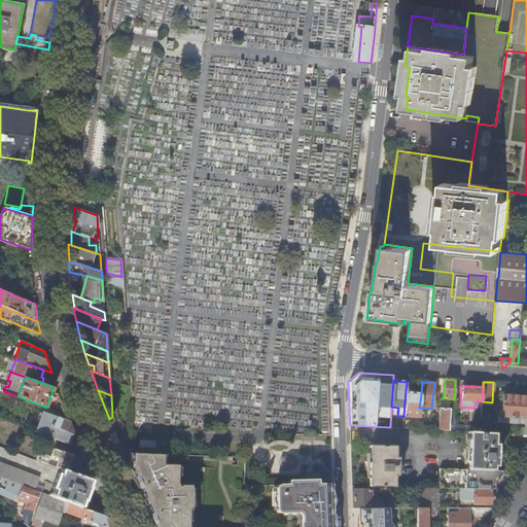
[(419,408),(421,394),(412,393),(412,390),(406,390),(403,416),(419,418),(419,408)]
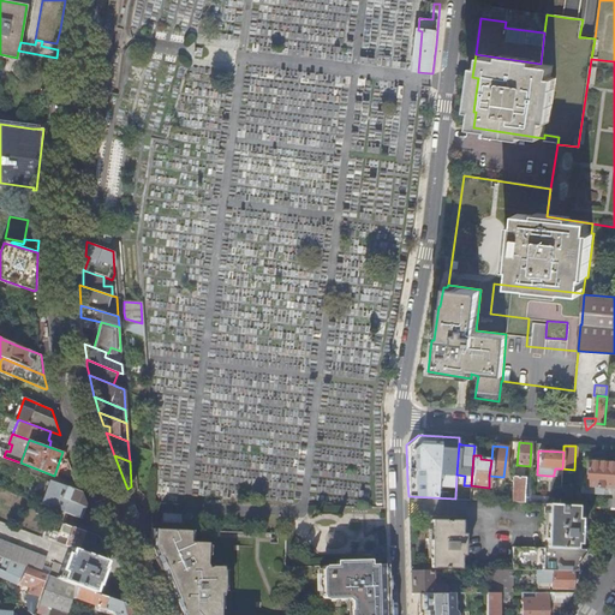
[(613,487),(614,463),(585,460),(585,475),(584,487),(603,488),(613,488),(613,487)]
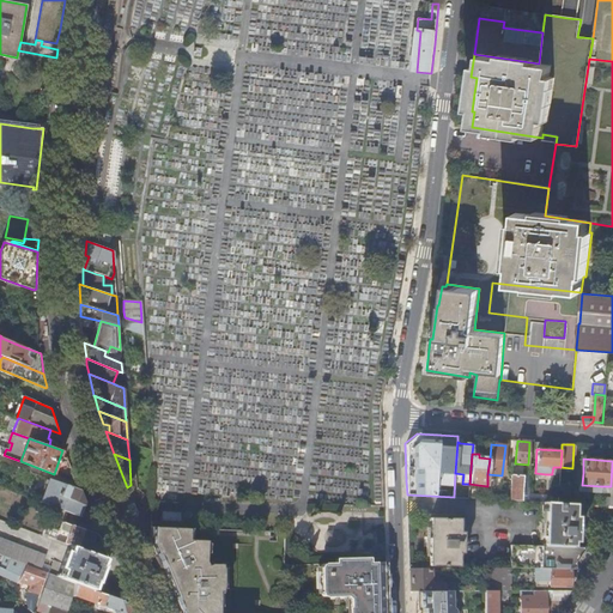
[(582,485),(583,473),(577,472),(576,485),(578,485),(578,492),(601,493),(601,492),(601,486),(582,485)]
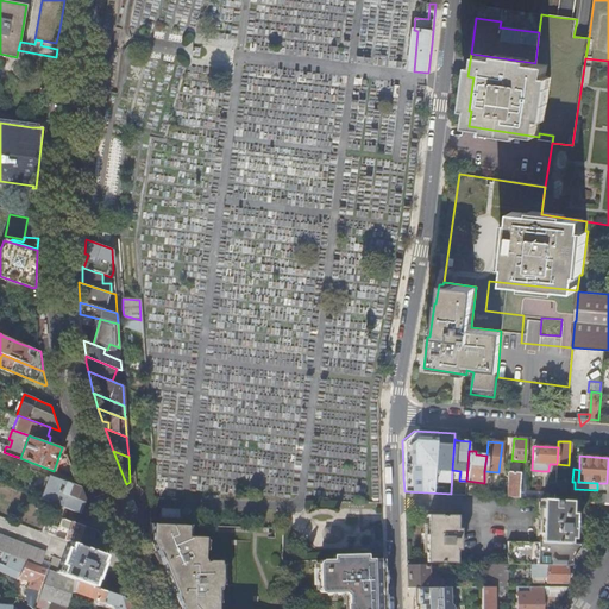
[(85,502),(87,502),(80,487),(50,476),(45,487),(66,495),(85,502)]
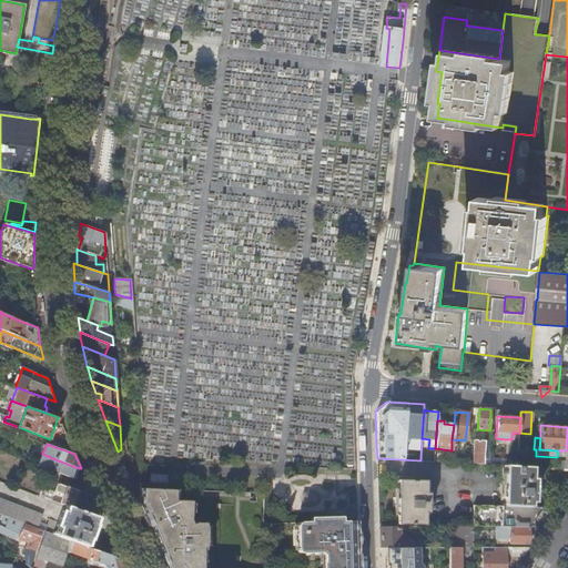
[(488,465),(489,458),(489,446),(484,445),(483,444),(473,444),(472,464),(488,465)]
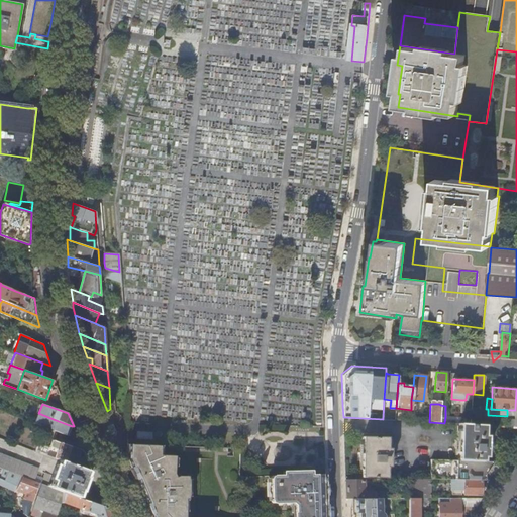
[(35,423),(53,429),(55,423),(56,420),(38,413),(35,423)]
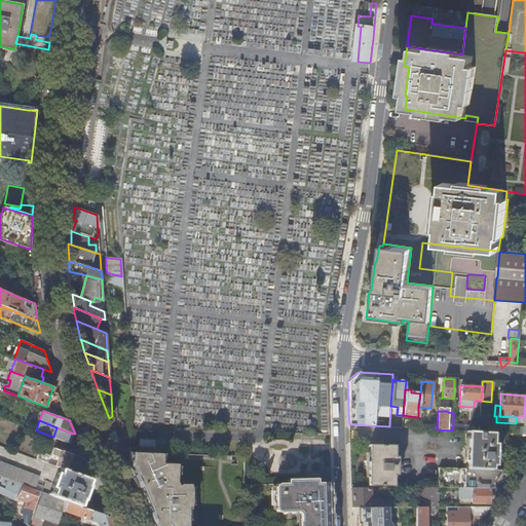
[(72,436),(73,434),(57,427),(55,430),(72,436)]
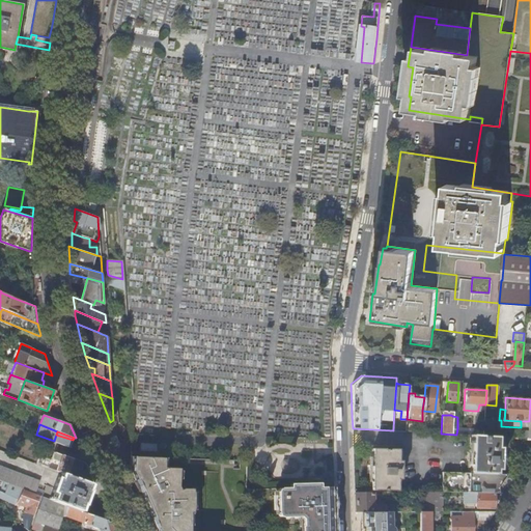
[(58,443),(70,447),(73,440),(56,435),(54,441),(58,443)]
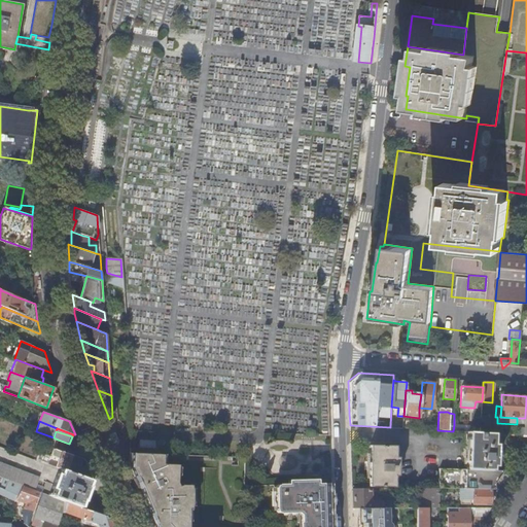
[(494,433),(480,432),(468,432),(466,469),(489,470),(492,470),(492,466),(495,466),(497,445),(493,444),(494,433)]
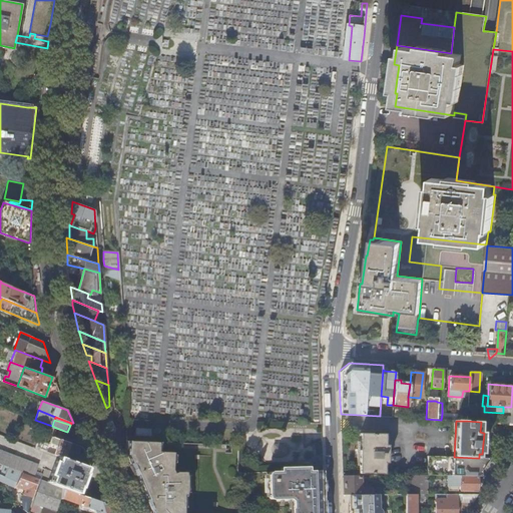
[(53,437),(82,447),(78,436),(67,432),(56,428),(53,437)]
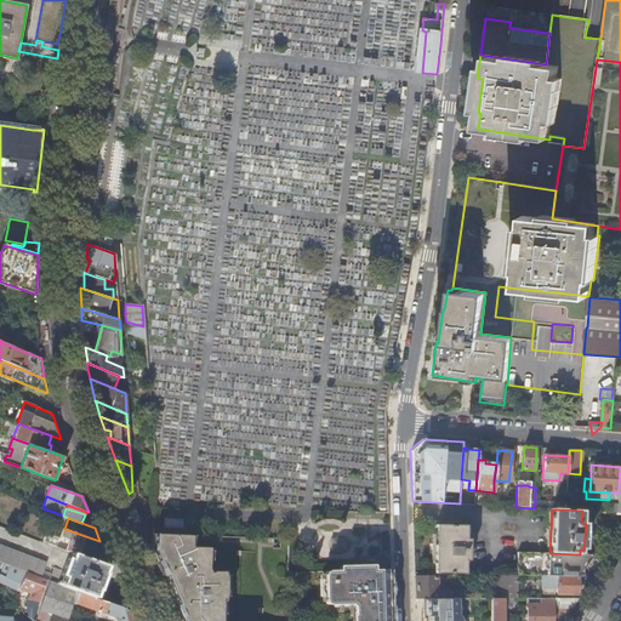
[(436,525),(433,573),(465,574),(465,560),(468,560),(468,539),(465,539),(466,525),(436,525)]
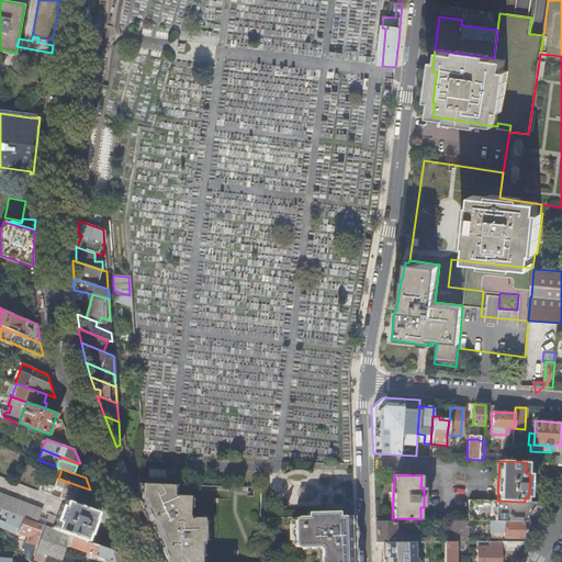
[(96,512),(100,513),(90,490),(58,479),(55,485),(54,486),(53,486),(42,482),(38,491),(65,501),(96,512)]
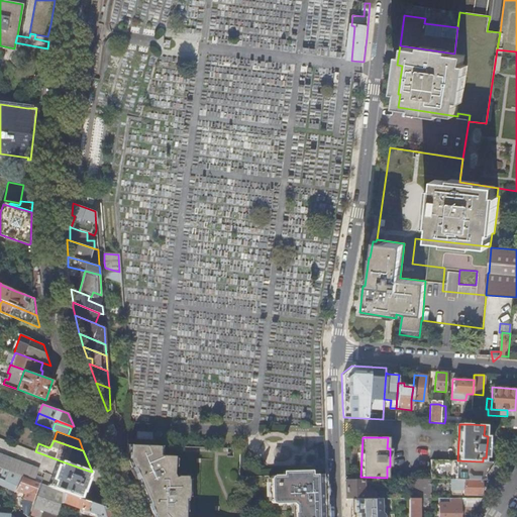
[(158,445),(127,444),(126,459),(175,459),(175,456),(175,455),(162,455),(157,456),(158,445)]
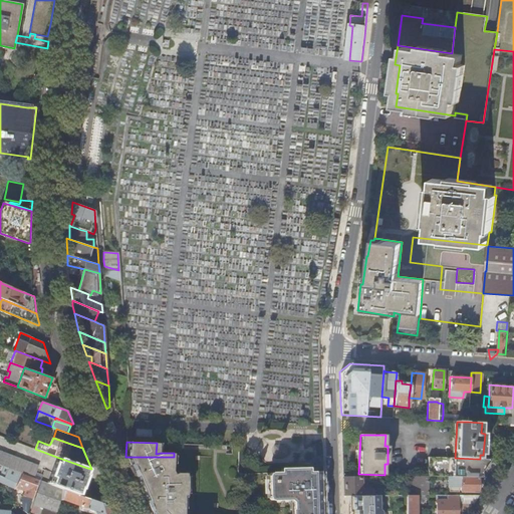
[(0,465),(21,474),(33,478),(37,467),(38,467),(38,466),(0,451),(0,465)]
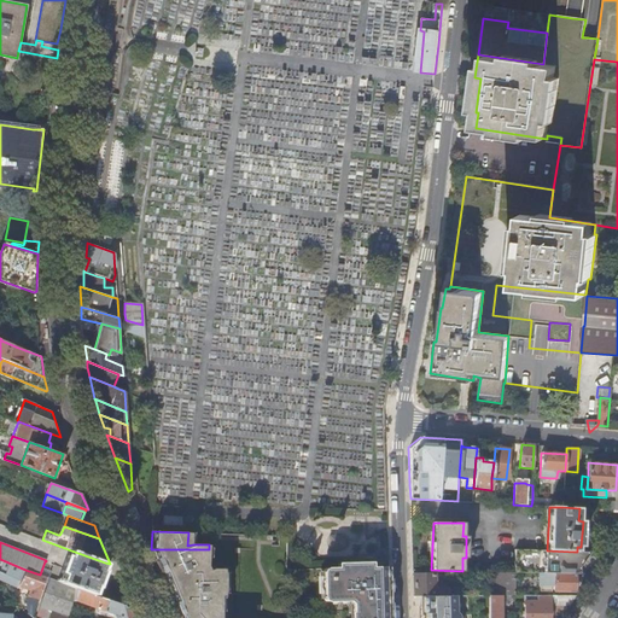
[(209,549),(151,549),(168,592),(226,592),(226,575),(226,571),(215,571),(210,572),(209,566),(209,557),(209,549)]
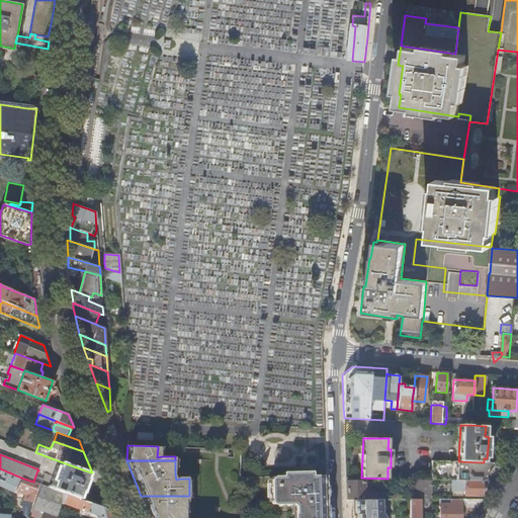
[(432,480),(442,481),(443,461),(432,460),(432,480)]
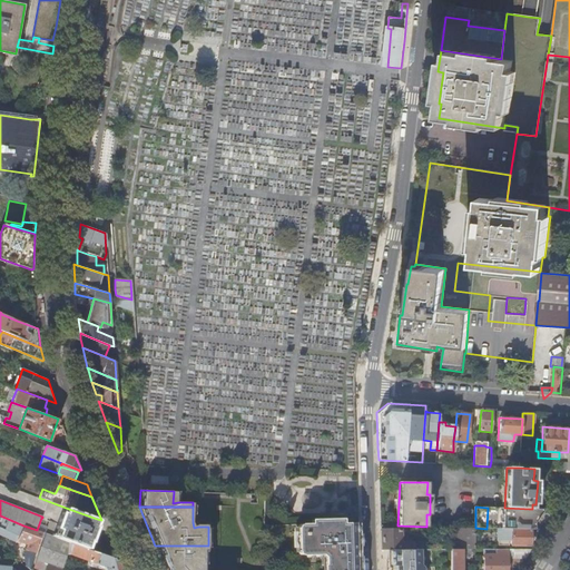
[(69,542),(86,549),(91,533),(97,519),(66,508),(60,524),(49,521),(45,533),(46,533),(69,542)]
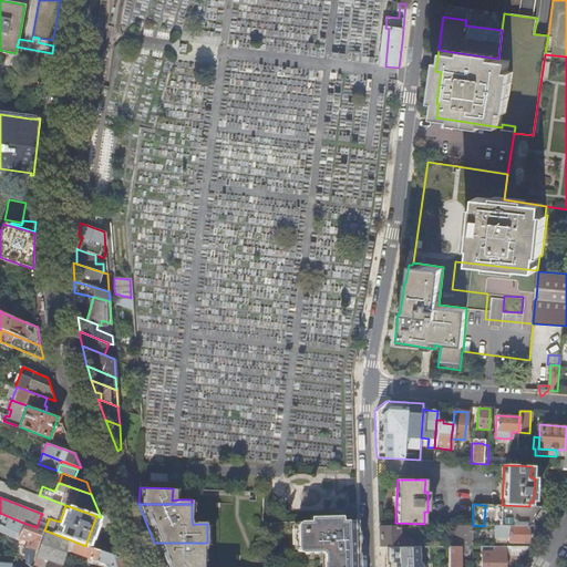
[(525,516),(526,506),(502,505),(491,505),(491,511),(494,513),(494,515),(525,516)]
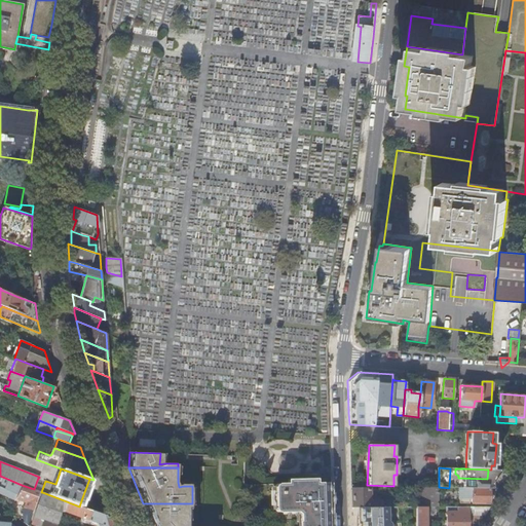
[(33,510),(40,491),(34,489),(22,485),(21,487),(2,479),(2,478),(0,477),(0,488),(7,493),(16,496),(16,497),(27,501),(25,506),(29,508),(33,510)]
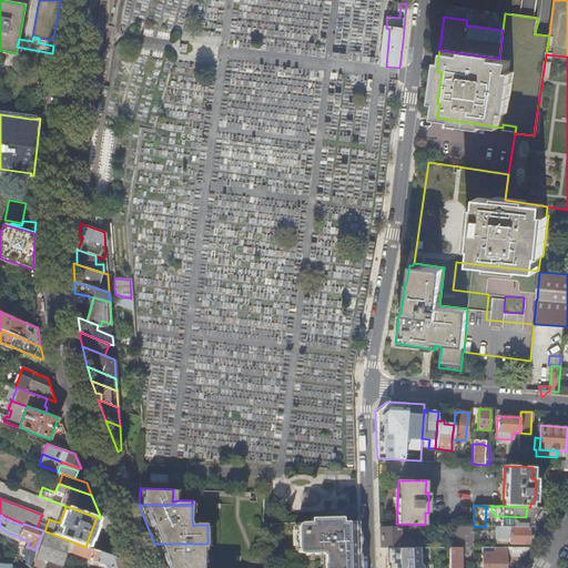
[(357,546),(356,520),(341,521),(310,521),(298,523),(300,545),(312,545),(357,546)]
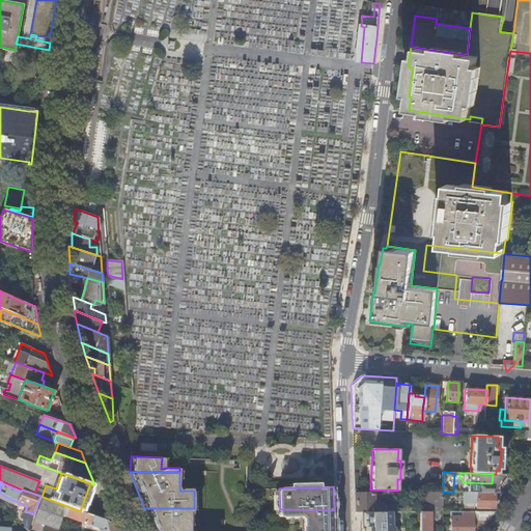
[(443,492),(424,492),(424,511),(430,511),(438,511),(442,511),(443,492)]
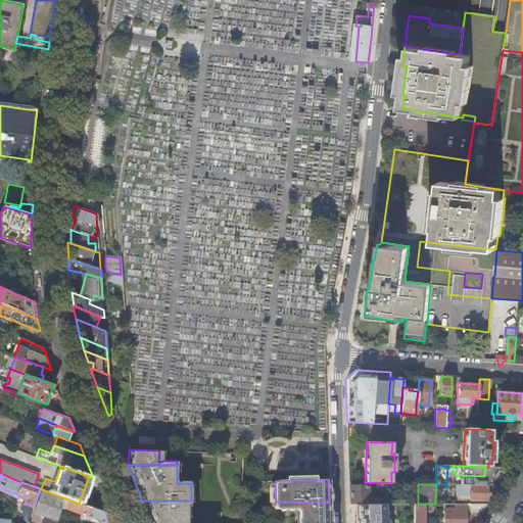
[(486,491),(487,486),(456,485),(455,502),(486,502),(486,496),(486,491)]
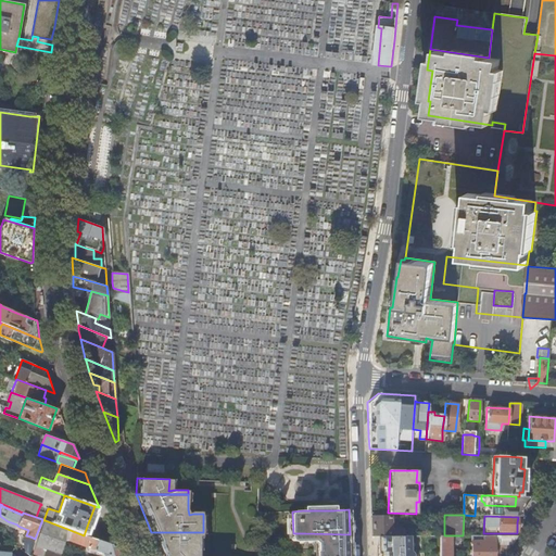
[(371,517),(371,535),(377,535),(403,535),(403,529),(390,529),(390,517),(371,517)]
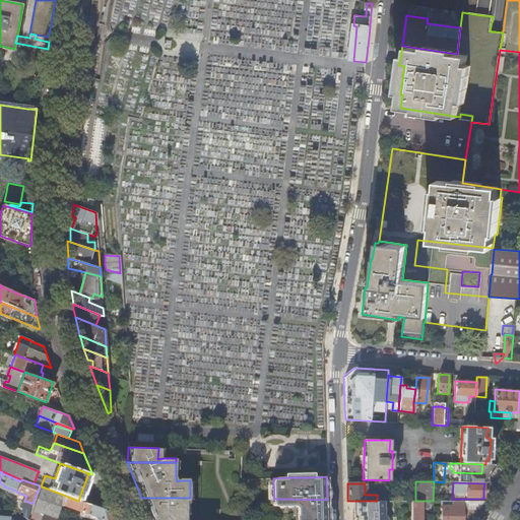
[(59,519),(61,506),(63,495),(42,486),(31,518),(39,519),(59,519)]
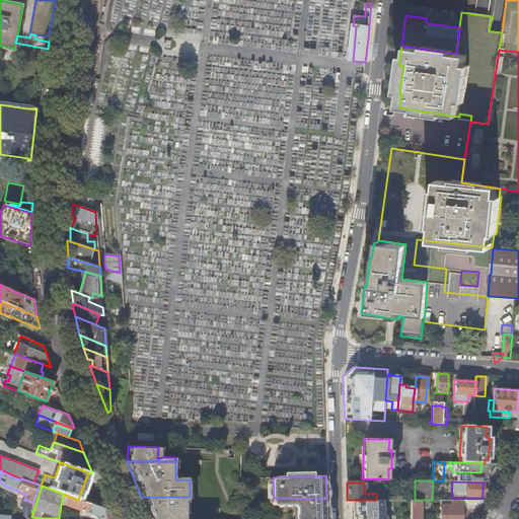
[(109,518),(106,510),(78,500),(63,494),(61,505),(80,512),(79,515),(91,518),(109,518)]
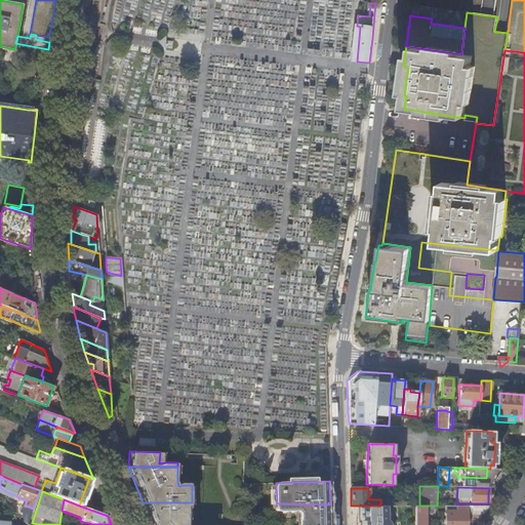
[(192,502),(143,502),(152,524),(188,524),(188,521),(188,508),(192,509),(192,506),(192,502)]
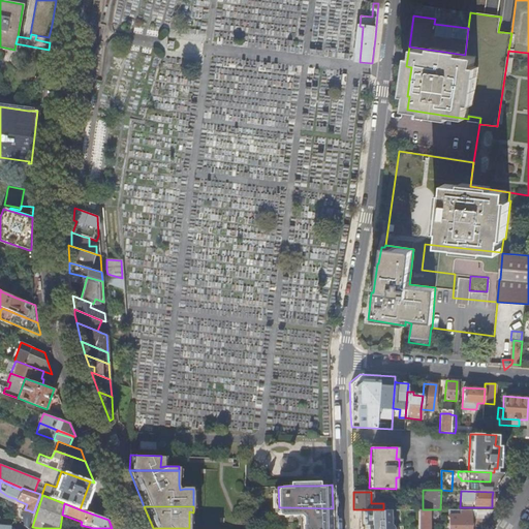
[(333,528),(333,508),(290,507),(290,514),(297,514),(301,514),(303,517),(303,525),(301,525),(301,528),(333,528)]
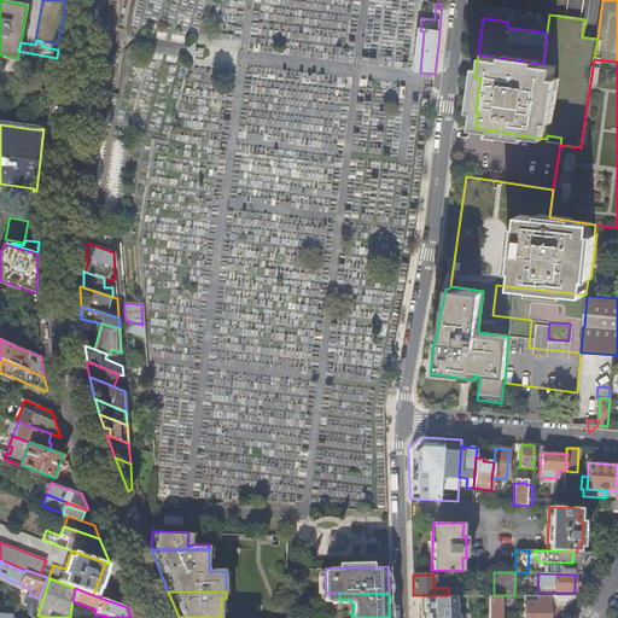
[(423,613),(421,617),(455,617),(455,595),(448,595),(419,595),(419,613),(423,613)]
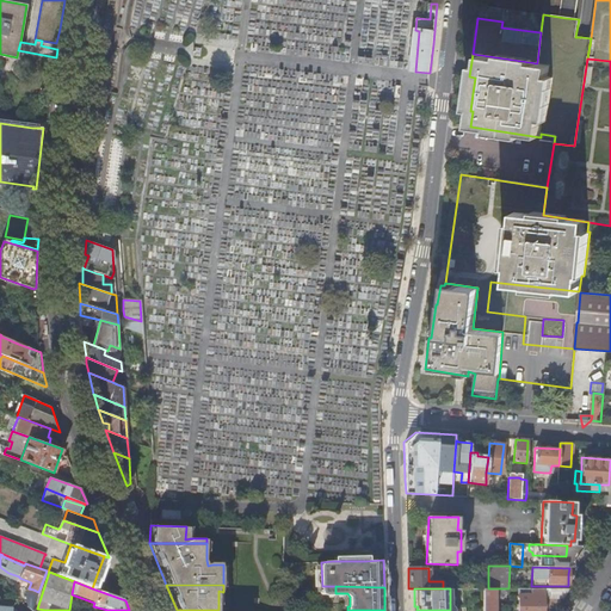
[(488,588),(482,588),(482,610),(494,610),(495,599),(495,588),(488,588)]
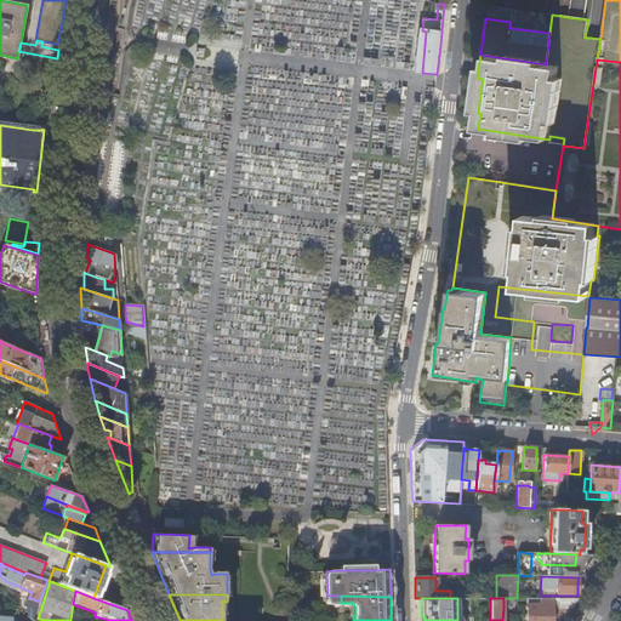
[(34,617),(39,602),(34,599),(28,616),(34,617)]
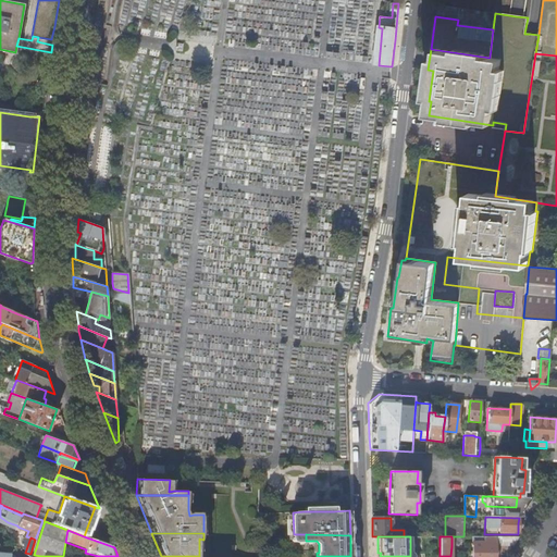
[(495,556),(495,545),(495,537),(484,537),(484,542),(472,542),(472,556),(495,556)]
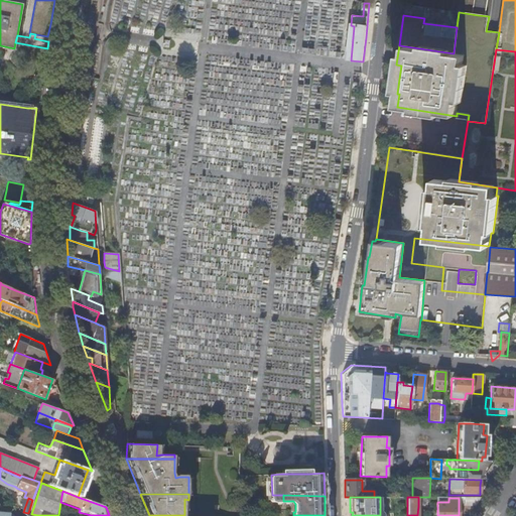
[(475,506),(480,498),(468,498),(468,506),(475,506)]
